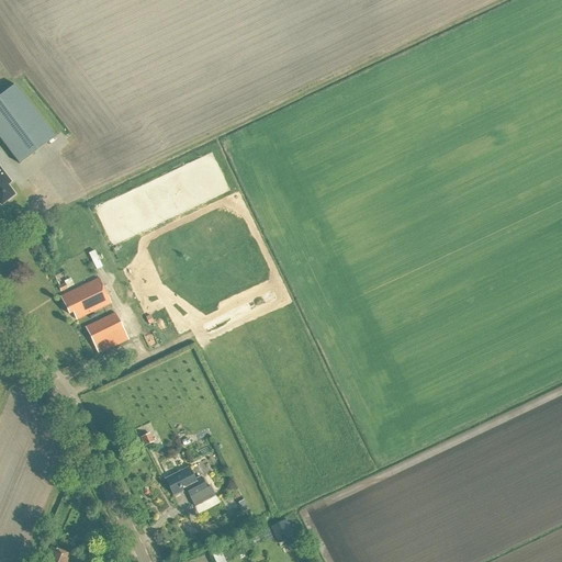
[(13,86),(0,96),(0,139),(19,165),(54,138),(13,86)]
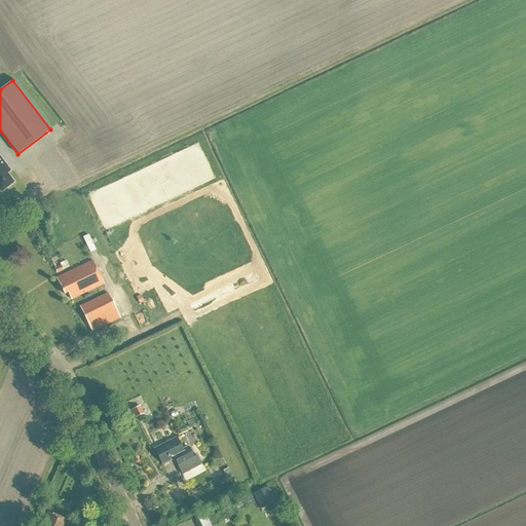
[(0,191),(0,192),(12,183),(6,174),(9,172),(5,165),(0,158),(0,191)]
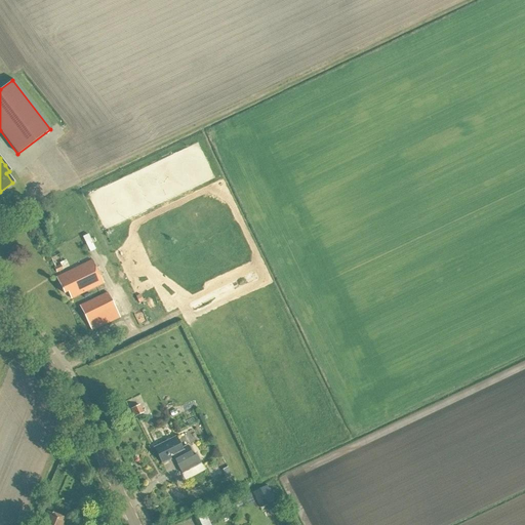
[(68,292),(71,299),(103,284),(91,260),(56,278),(64,294),(68,292)]
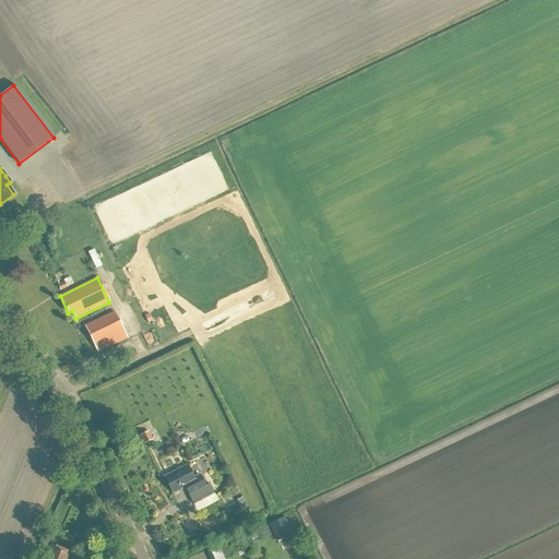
[(128,340),(115,312),(85,326),(98,354),(128,340)]
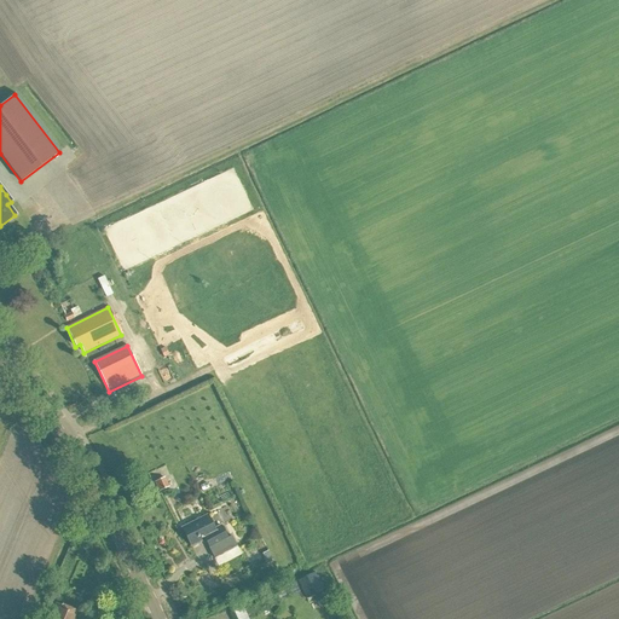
[(166,478),(155,482),(160,491),(169,486),(166,478)]
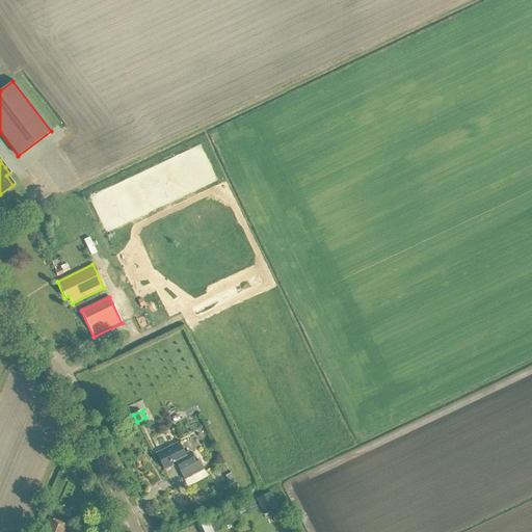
[(178,444),(156,454),(163,470),(176,463),(176,464),(179,462),(183,471),(195,463),(190,452),(184,455),(178,444)]
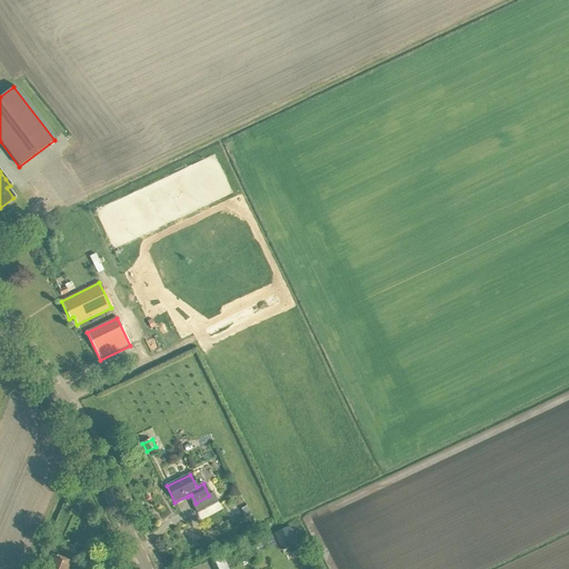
[(290,527),(275,533),(282,551),(289,548),(293,546),(296,549),(300,547),(290,527)]
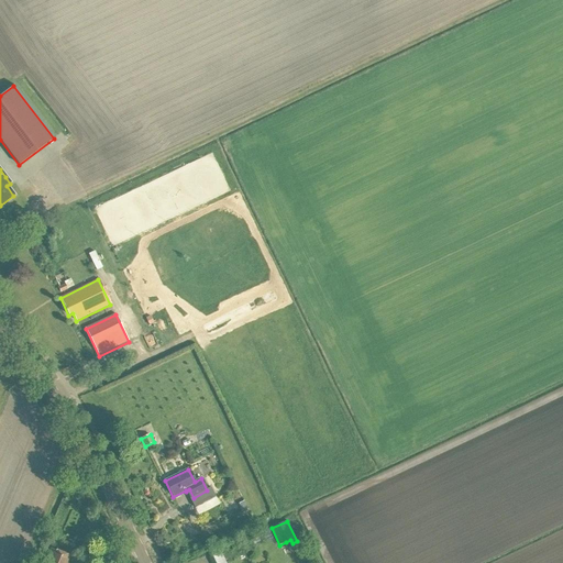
[(66,562),(69,556),(51,549),(44,562),(66,562)]
